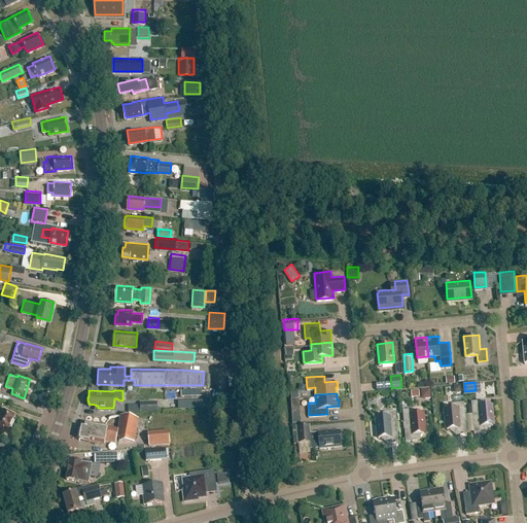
[(209,396),(177,397),(178,407),(210,405),(209,396)]
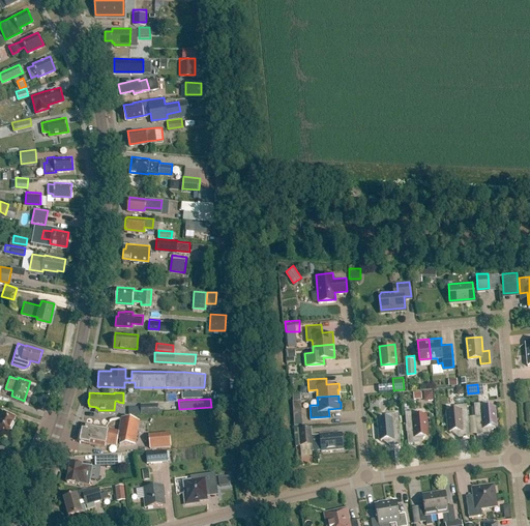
[(158,401),(141,402),(141,412),(158,412),(158,401)]
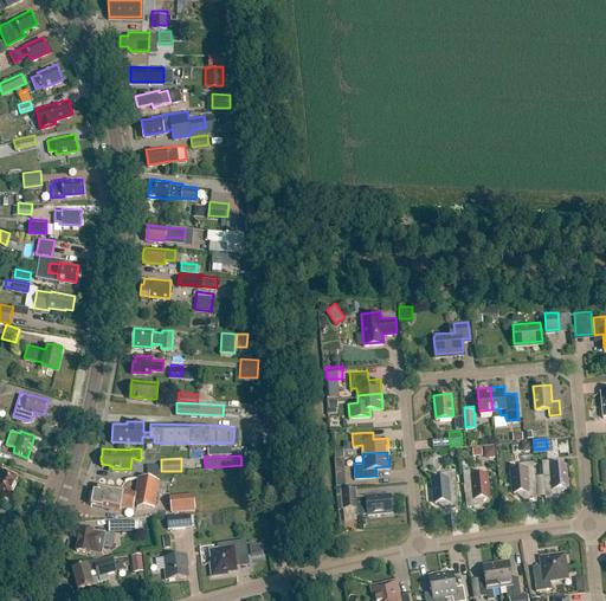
[(566,478),(565,469),(567,466),(565,464),(565,461),(562,463),(560,460),(558,463),(556,463),(555,458),(542,459),(543,473),(542,473),(543,480),(545,495),(558,493),(558,486),(559,486),(562,489),(565,486),(567,485),(566,483),(568,480),(566,478)]
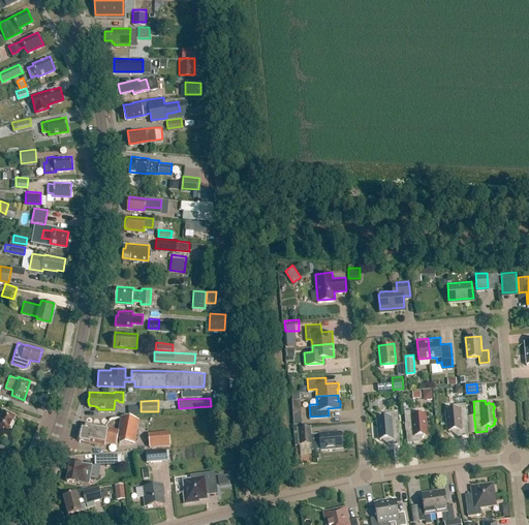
[(467,413),(465,401),(454,402),(454,407),(453,407),(449,405),(448,407),(446,408),(446,410),(444,412),(447,414),(447,423),(446,425),(448,427),(448,429),(450,428),(453,430),(455,428),(457,428),(457,434),(468,433),(467,421),(468,421),(467,413)]
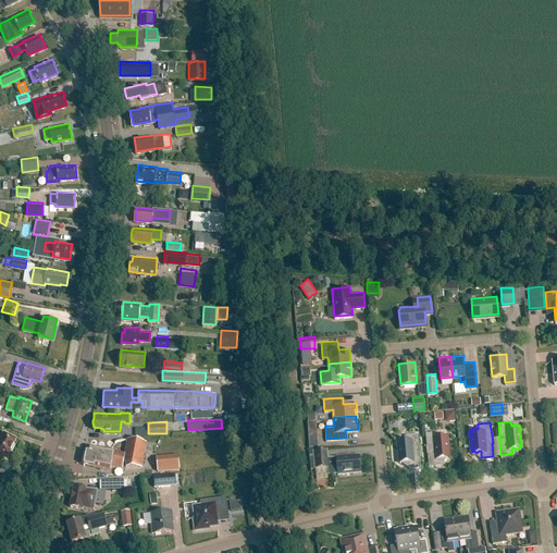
[(146,433),(146,424),(135,425),(135,433),(146,433)]
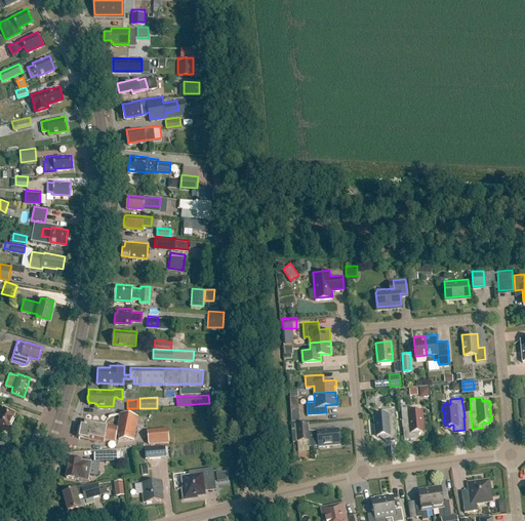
[(0,424),(7,428),(9,423),(10,424),(14,415),(13,415),(15,410),(4,405),(2,409),(0,408),(0,424)]
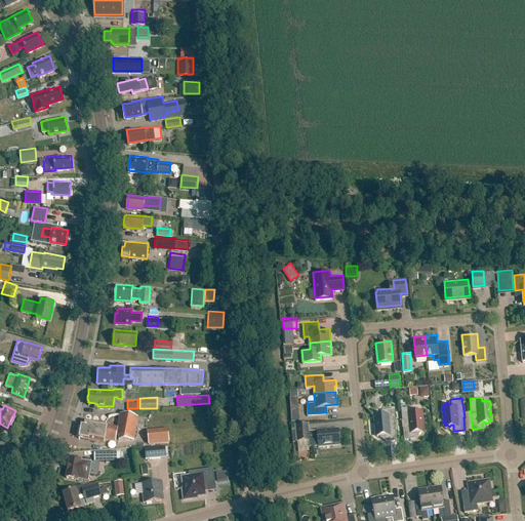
[(422,424),(421,415),(423,413),(421,411),(420,409),(418,409),(416,407),(414,409),(413,409),(413,405),(401,406),(402,418),(402,425),(403,425),(404,437),(415,436),(414,430),(416,430),(418,432),(420,430),(422,430),(422,428),(425,425),(422,424)]
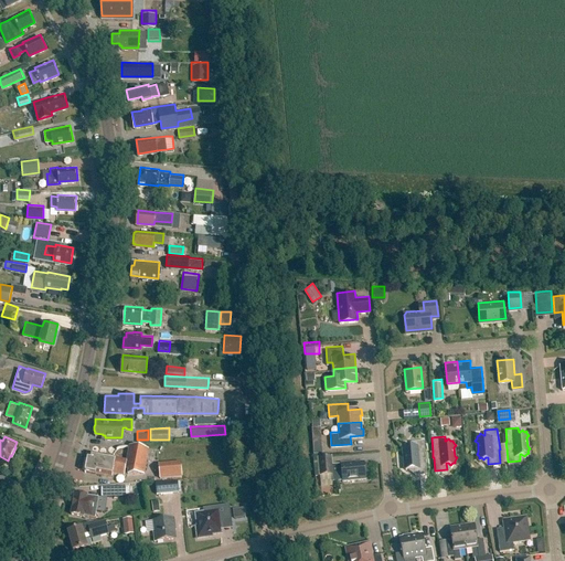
[(425,451),(424,437),(411,438),(412,444),(409,444),(407,443),(405,445),(403,445),(404,447),(402,450),(404,452),(405,461),(403,463),(405,465),(405,467),(407,467),(409,468),(412,466),(414,466),(415,473),(427,472),(426,458),(426,451),(425,451)]
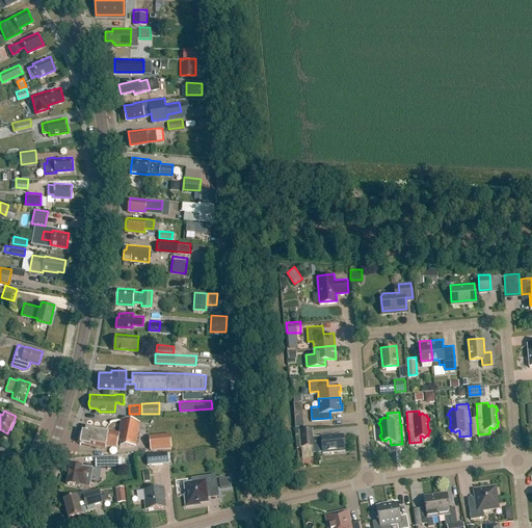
[(139,420),(122,417),(118,430),(106,427),(106,426),(97,424),(96,425),(84,423),(83,428),(82,428),(80,442),(89,444),(89,443),(105,446),(106,442),(117,444),(135,444),(139,420)]
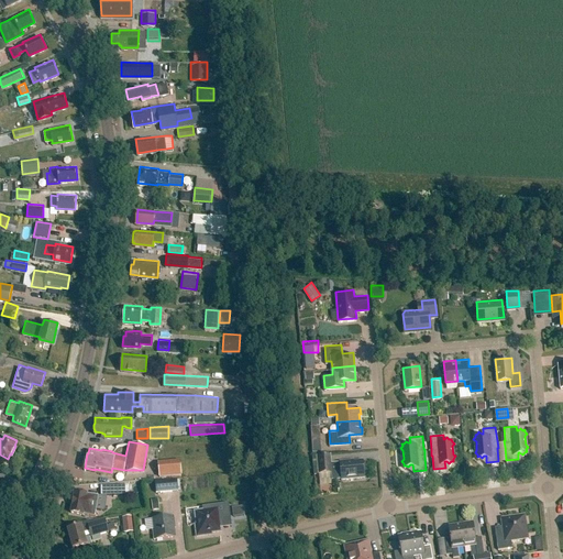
[(332,470),(331,451),(317,452),(318,471),(332,470)]
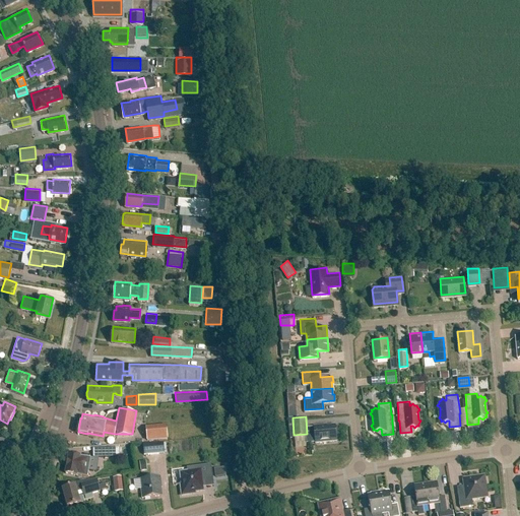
[(166,423),(146,425),(147,437),(168,436),(166,423)]
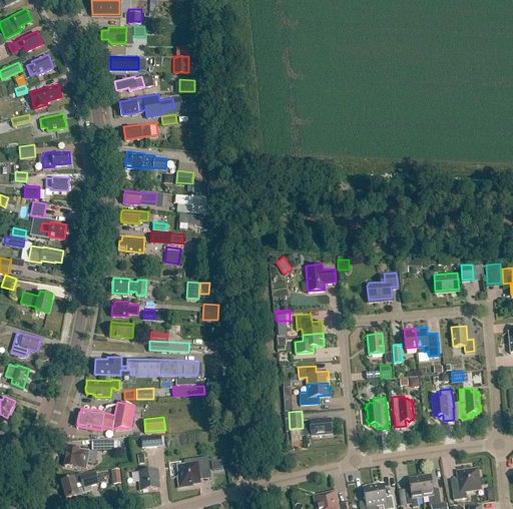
[(310,418),(305,418),(307,435),(311,434),(311,435),(332,433),(331,417),(318,418),(318,417),(310,418)]
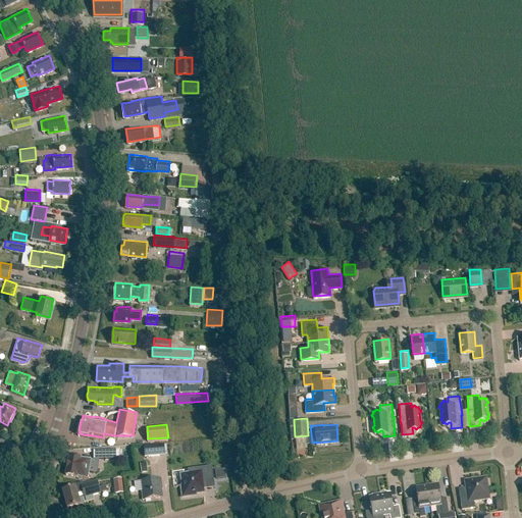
[(164,442),(144,443),(145,454),(165,453),(164,442)]
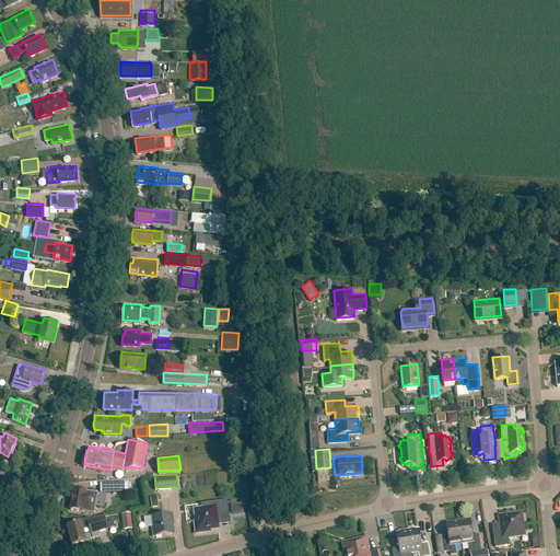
[(127,479),(100,481),(101,489),(127,488),(127,479)]
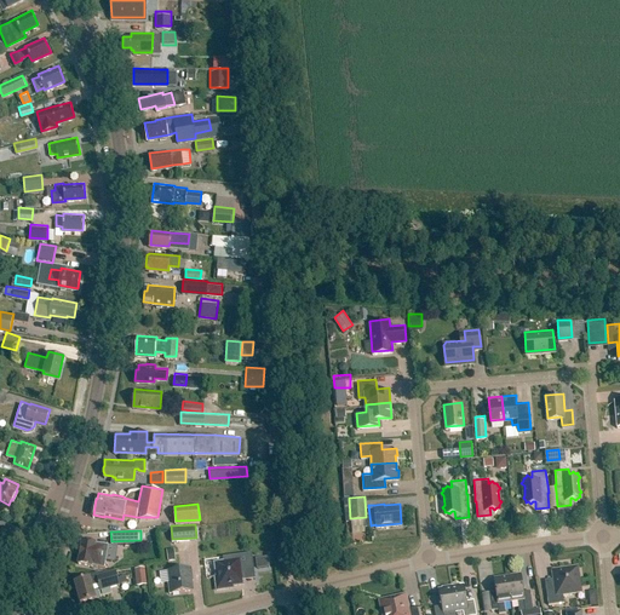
[(108,542),(82,538),(78,561),(104,565),(108,542)]
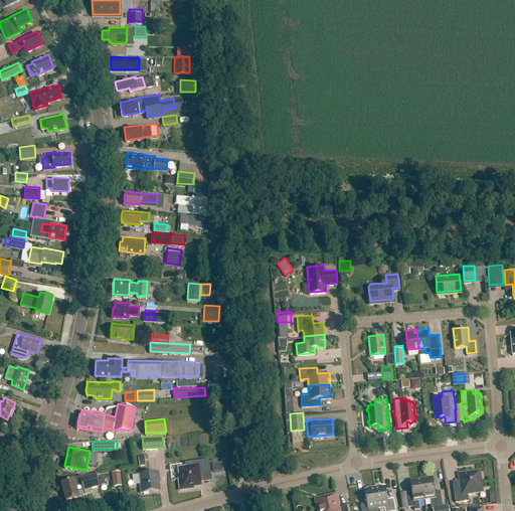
[(188,464),(178,465),(179,476),(178,476),(180,488),(190,486),(189,484),(193,483),(194,485),(202,484),(200,472),(210,470),(209,457),(188,460),(188,464)]
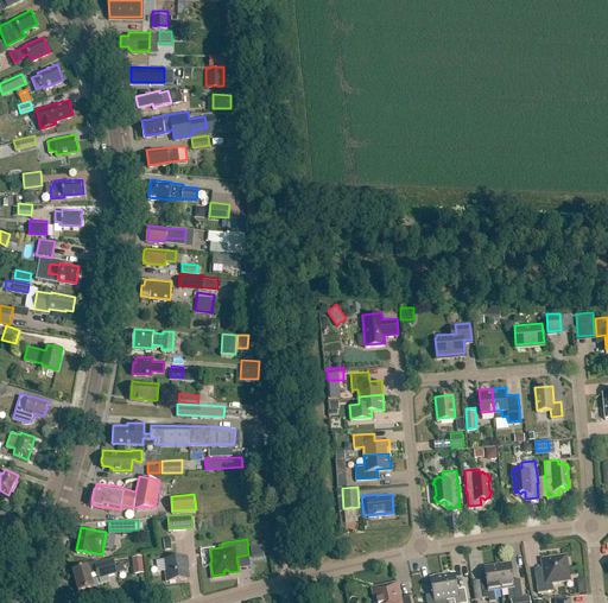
[(132,554),(134,571),(144,571),(143,553),(132,554)]
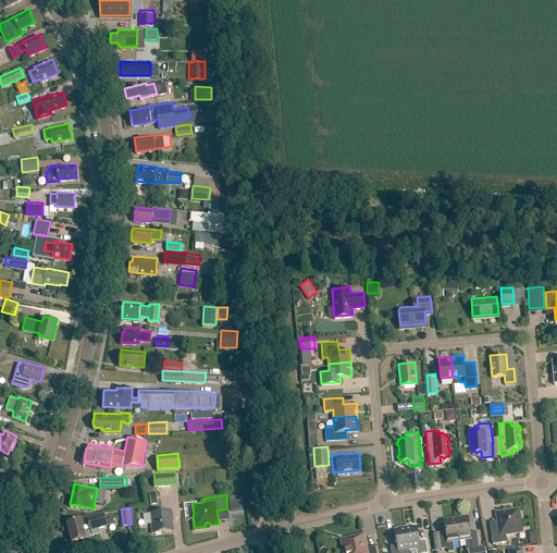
[(490,519),(493,541),(507,539),(506,531),(518,530),(517,526),(521,525),(519,510),(517,507),(496,510),(497,518),(490,519)]
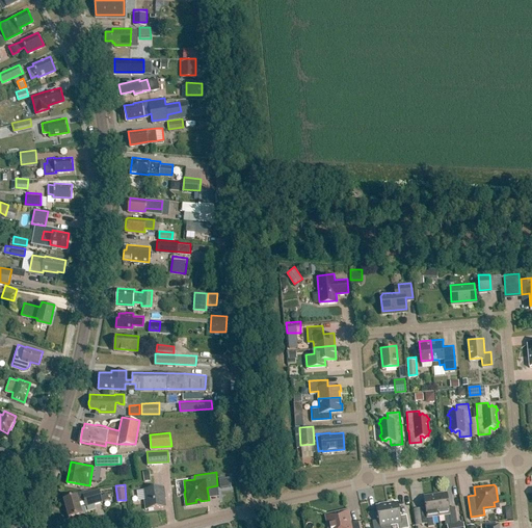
[(144,487),(145,497),(144,497),(145,507),(165,504),(163,485),(144,487)]
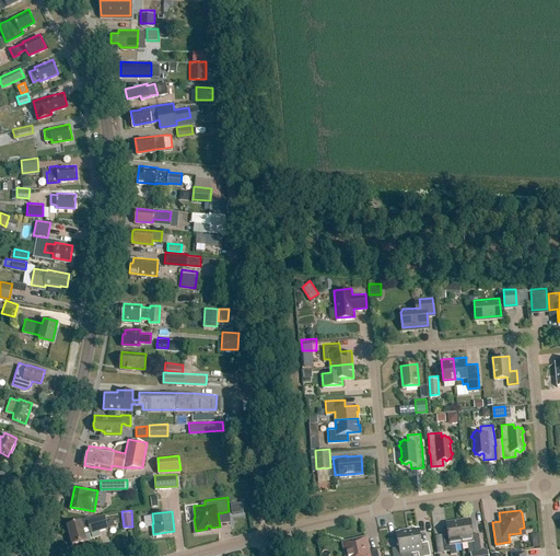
[(86,516),(80,517),(80,520),(67,523),(72,543),(86,539),(82,526),(89,524),(90,531),(107,526),(104,513),(88,518),(86,516)]
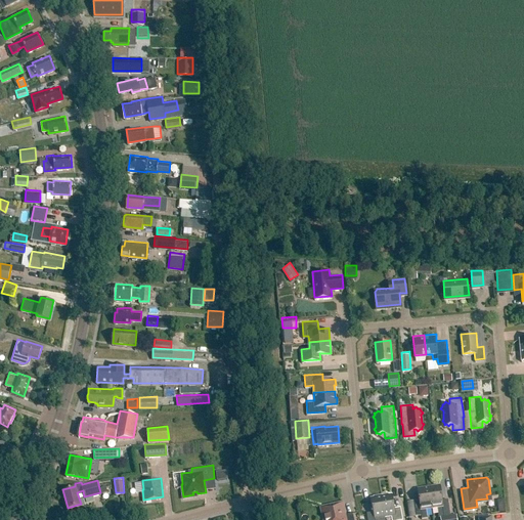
[(444,514),(440,483),(429,485),(432,506),(437,505),(438,514),(440,514),(440,519),(457,519),(456,512),(444,514)]
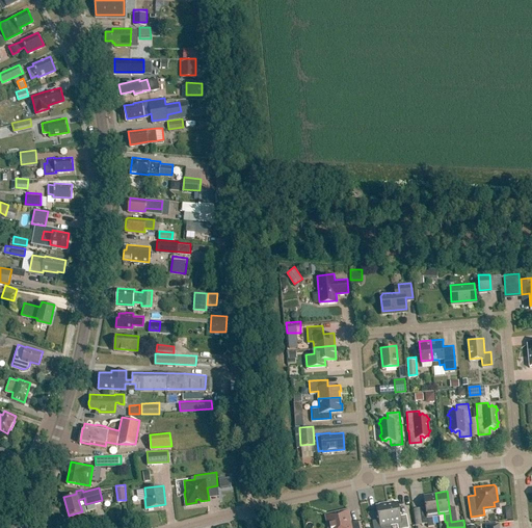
[(439,513),(435,493),(424,494),(425,505),(419,506),(421,522),(428,521),(428,525),(433,524),(432,515),(439,513)]
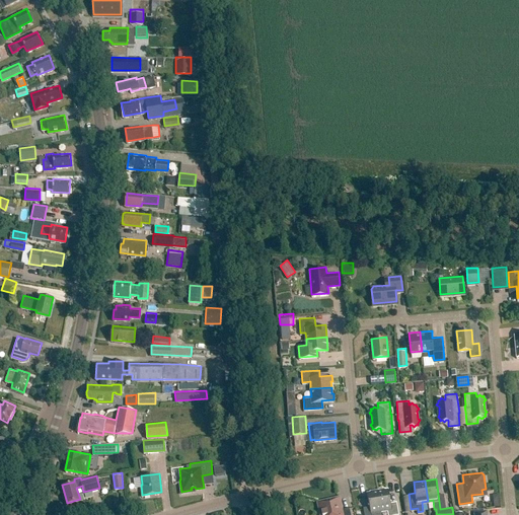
[(384,487),(377,488),(381,510),(387,509),(388,514),(398,513),(396,500),(390,501),(388,488),(384,489),(384,487)]
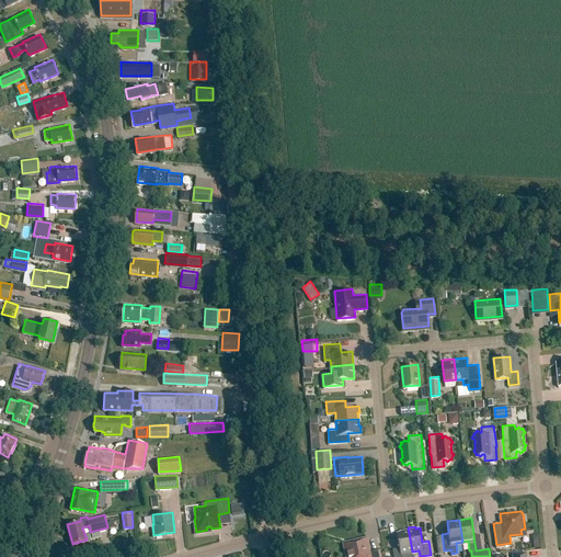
[(400,530),(400,531),(397,532),(399,546),(392,547),(393,556),(405,556),(405,553),(412,552),(408,527),(400,530)]
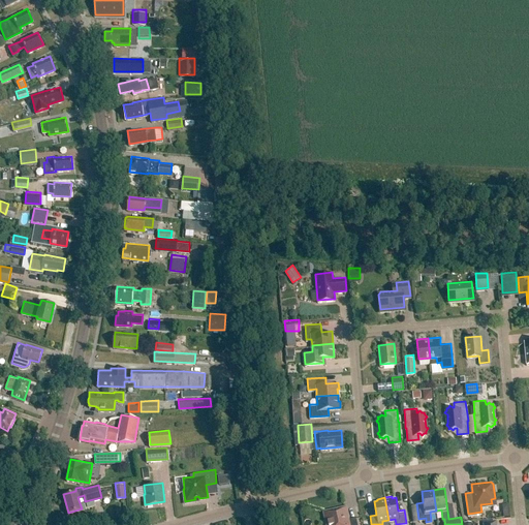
[(345,505),(323,510),(327,524),(358,524),(355,515),(348,517),(345,505)]
